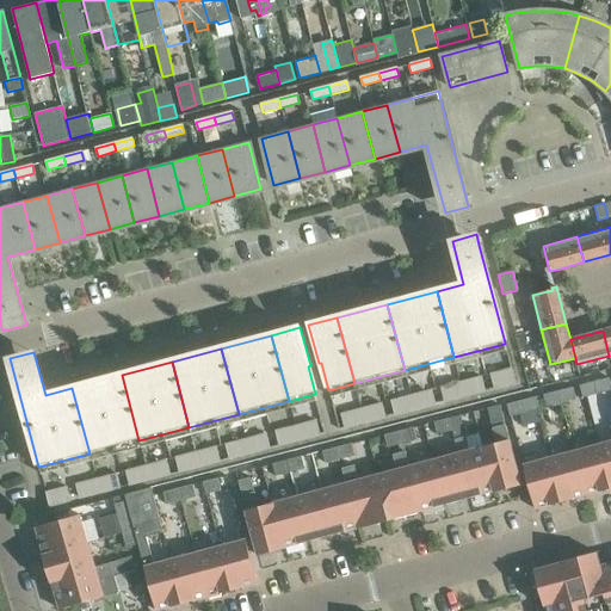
[(514,382),(511,369),(491,374),(494,388),(514,382)]
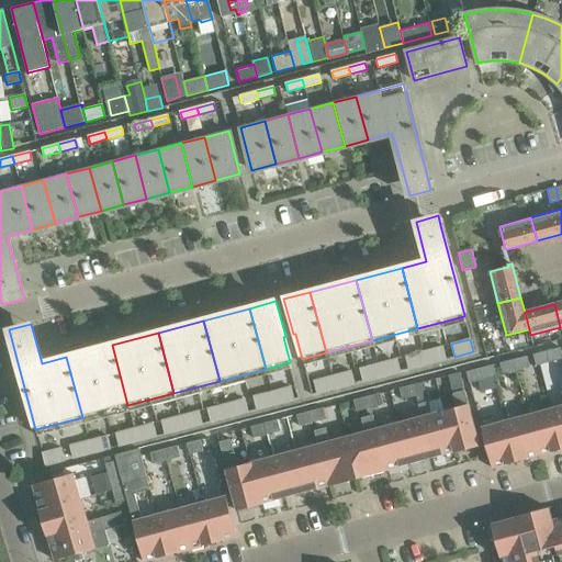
[(127,405),(112,345),(66,357),(82,417),(127,405)]
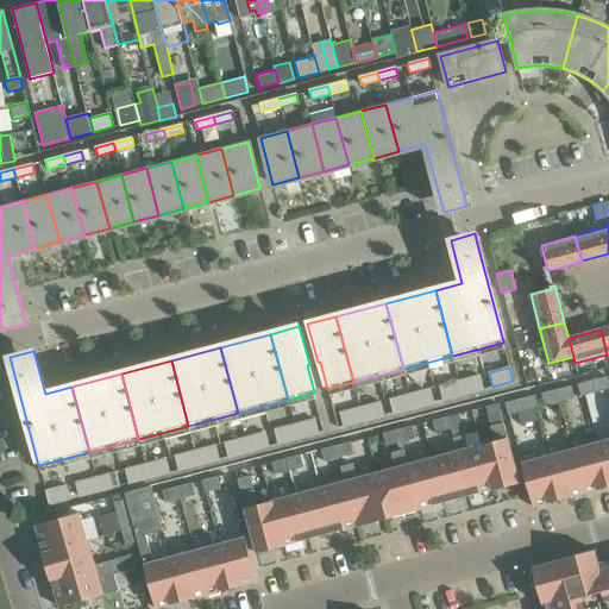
[(459,381),(463,394),(483,389),(479,375),(459,381)]
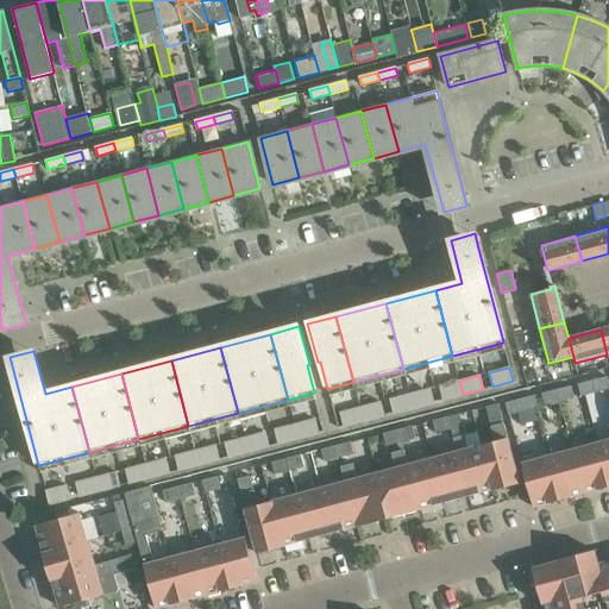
[(592,380),(596,393),(608,388),(608,383),(607,376),(592,380)]
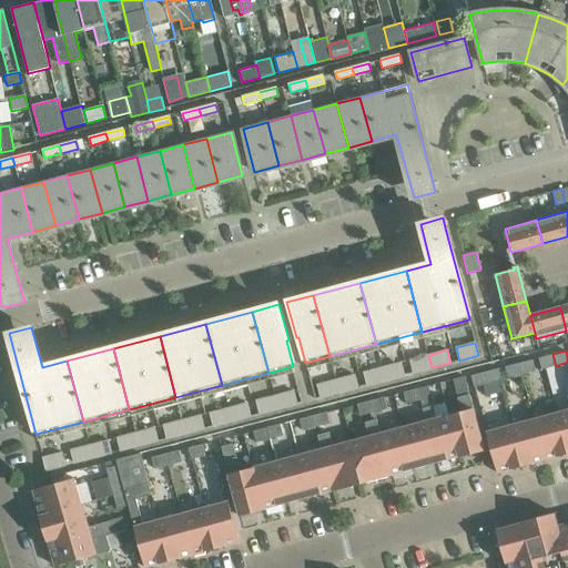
[(556,366),(553,354),(539,358),(541,369),(556,366)]
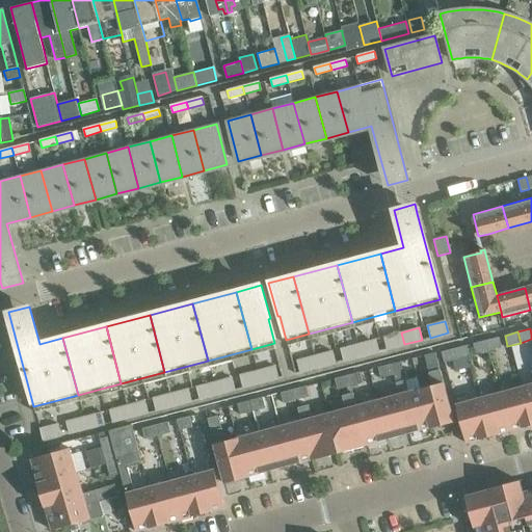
[(383,337),(387,349),(404,344),(401,333),(383,337)]
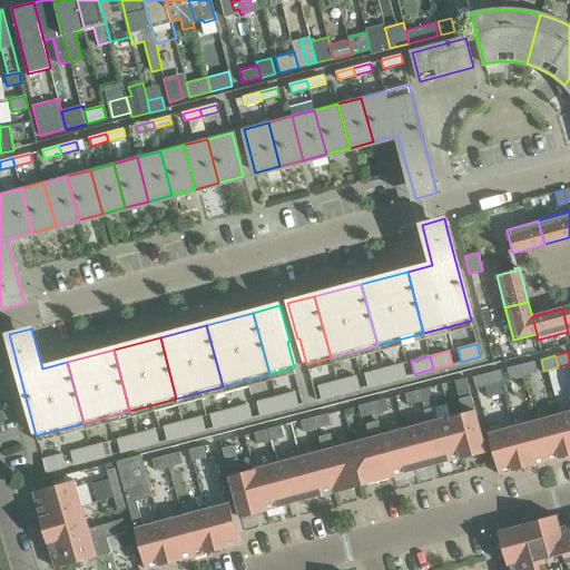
[(521,364),(523,376),(538,372),(534,361),(521,364)]
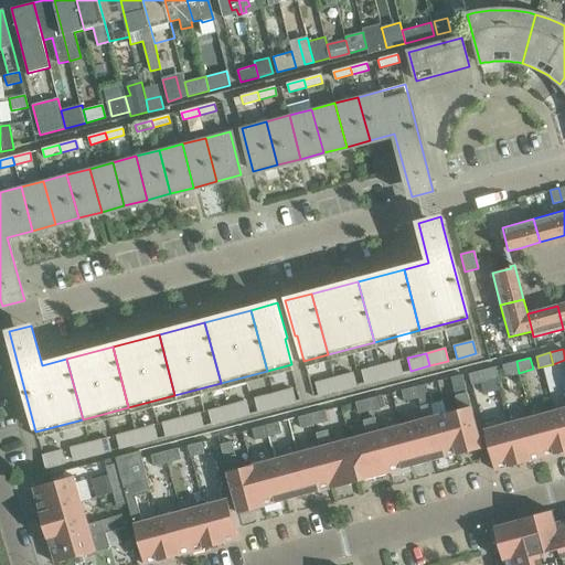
[(383,377),(402,373),(398,360),(380,365),(383,377)]
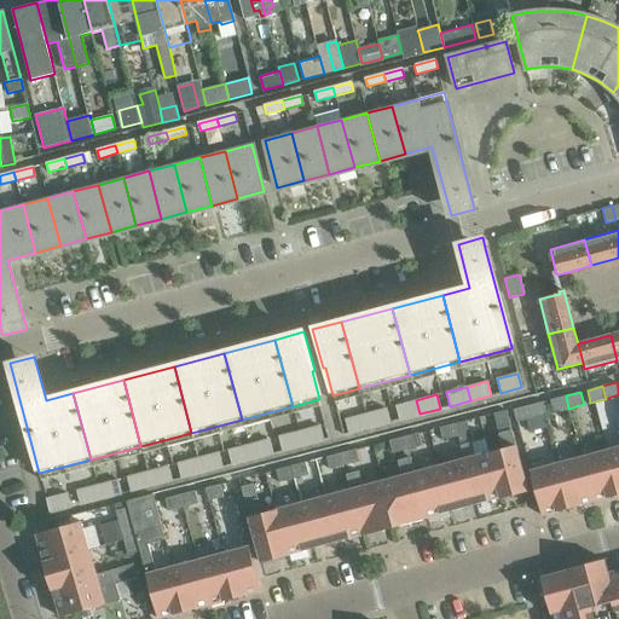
[(554,412),(568,409),(566,395),(550,399),(554,412)]
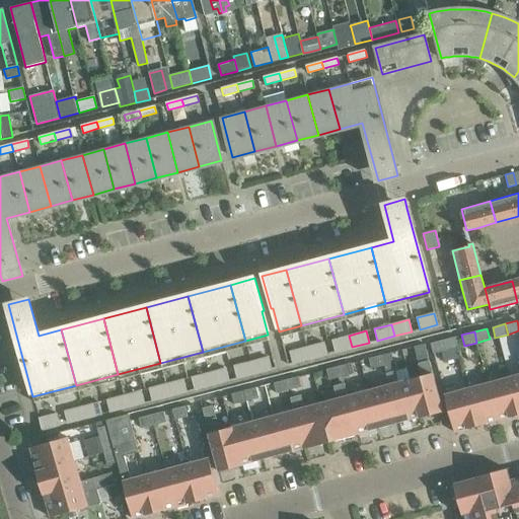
[(352,347),(349,336),(331,340),(336,352),(352,347)]
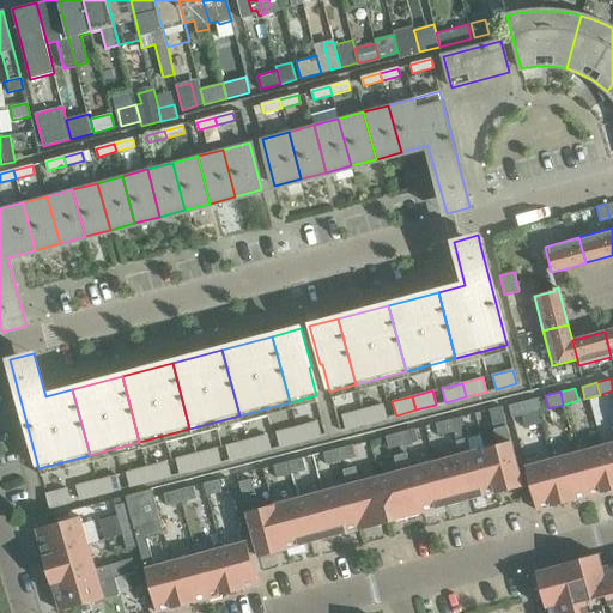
[(523,401),(527,414),(541,410),(538,398),(523,401)]
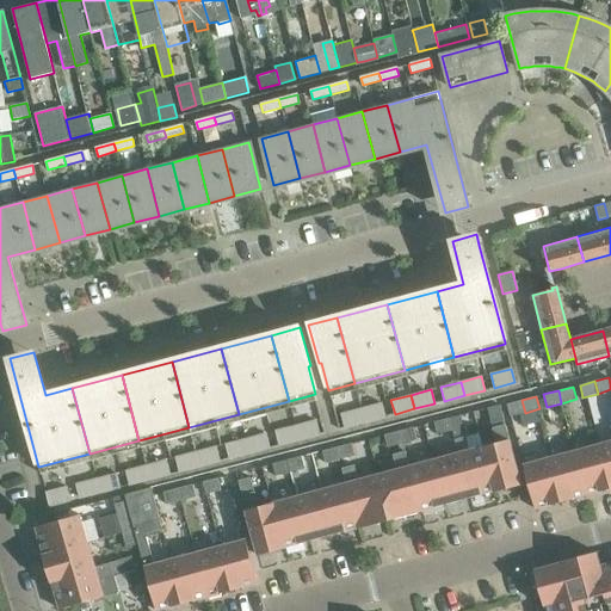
[(522,400),(507,403),(510,417),(525,413),(522,400)]
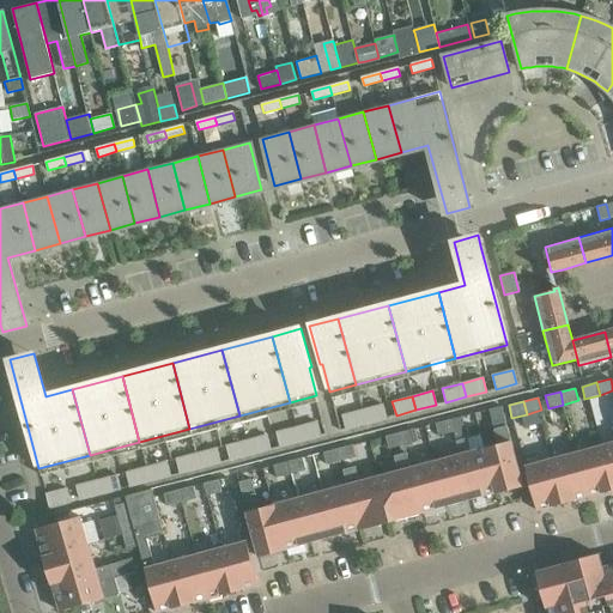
[(362,410),(365,424),(386,418),(382,405),(362,410)]
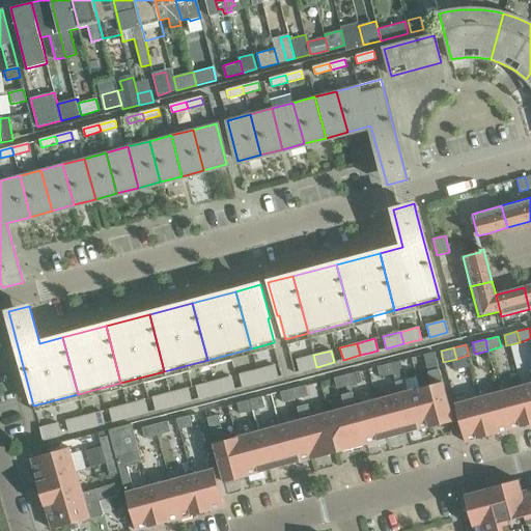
[(435,352),(423,355),(427,367),(438,365),(435,352)]
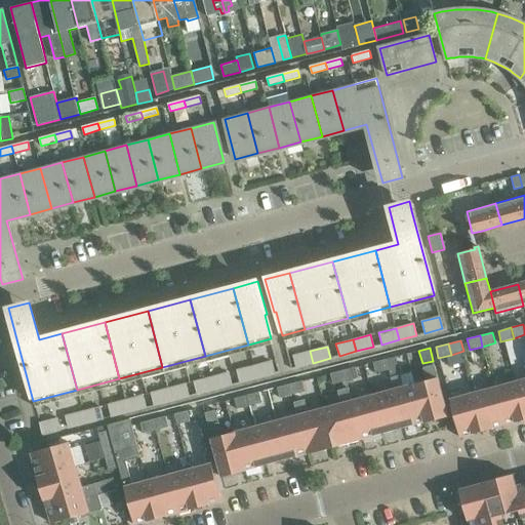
[(293,356),(296,367),(313,363),(310,351),(293,356)]
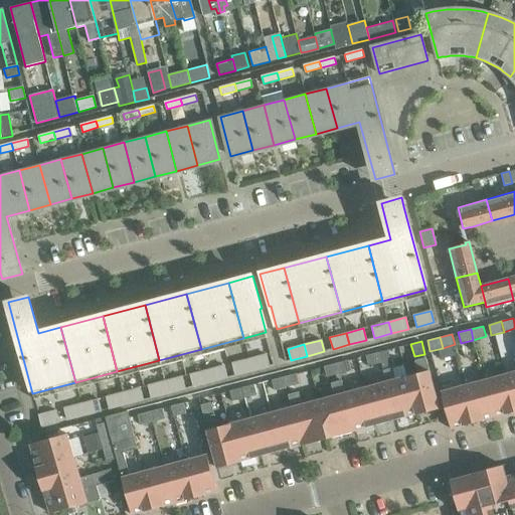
[(383,370),(386,382),(396,419),(416,413),(416,414),(417,414),(407,376),(395,379),(392,367),(387,350),(378,352),(381,363),(383,370)]
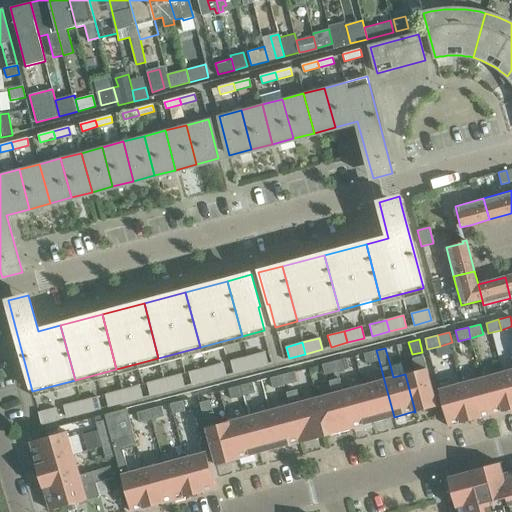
[(379,361),(376,350),(364,353),(367,364),(379,361)]
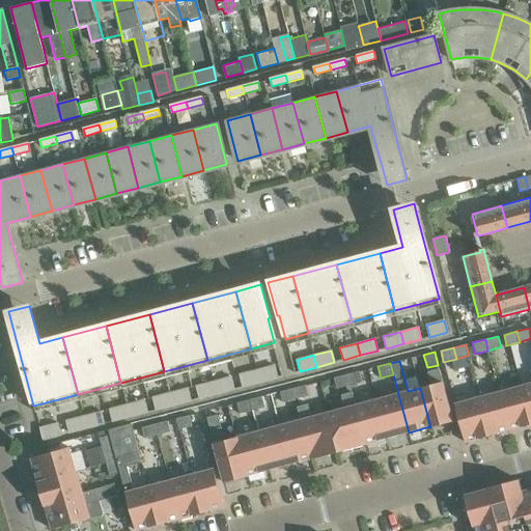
[(257,370),(260,382),(277,378),(274,365),(257,370)]
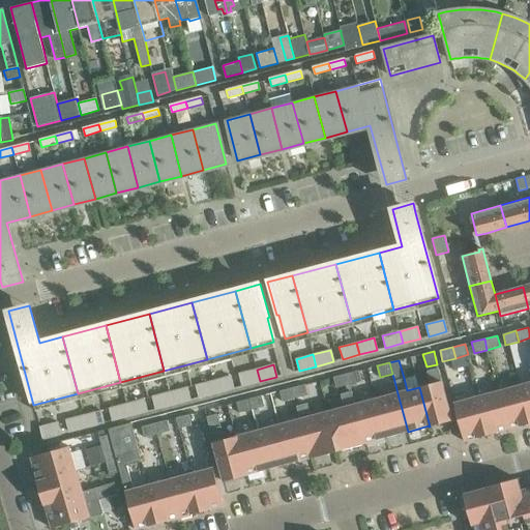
[(430,427),(452,420),(438,367),(427,371),(431,384),(419,387),(430,427)]
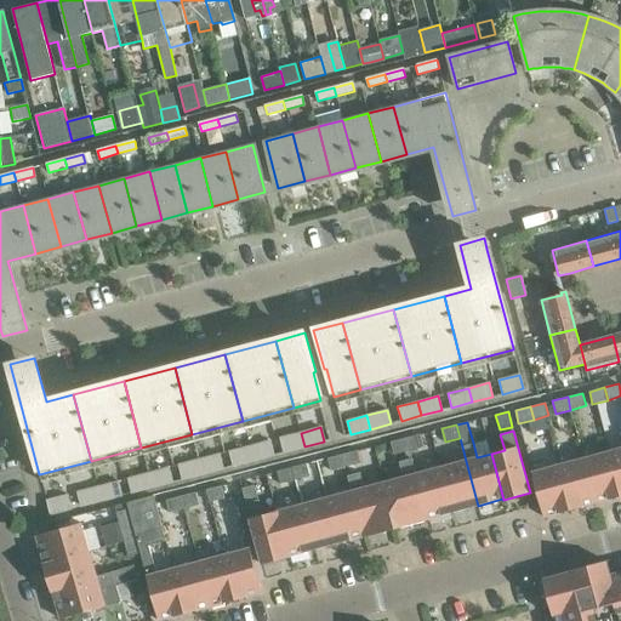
[(280,438),(284,453),(305,446),(301,433),(280,438)]
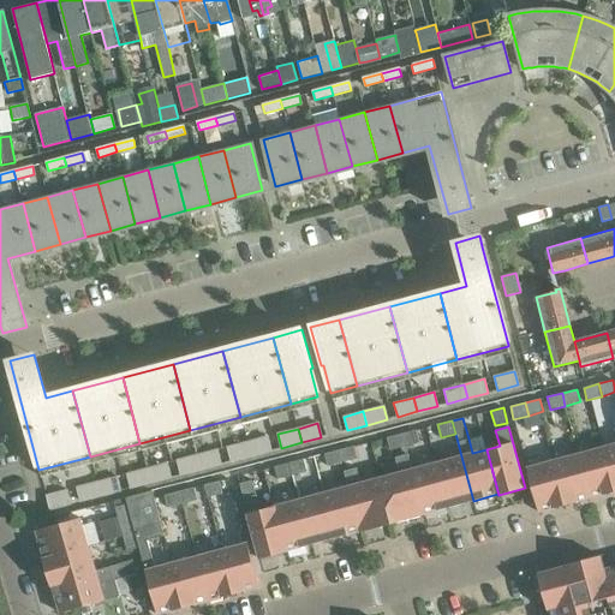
[(614,430),(614,443),(603,448),(614,491),(614,429),(614,430)]
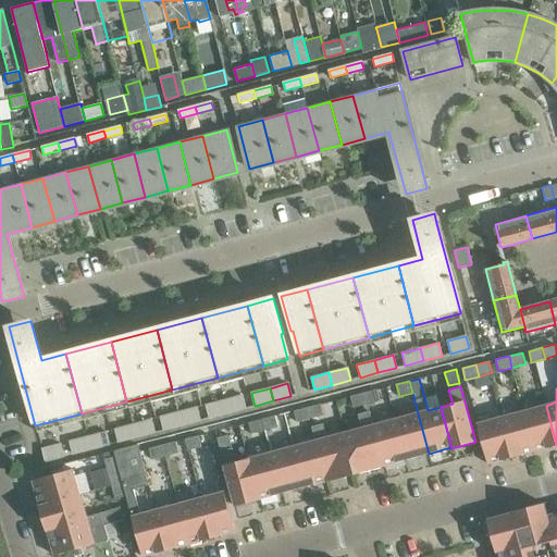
[(363,393),(367,404),(381,400),(378,390),(363,393)]
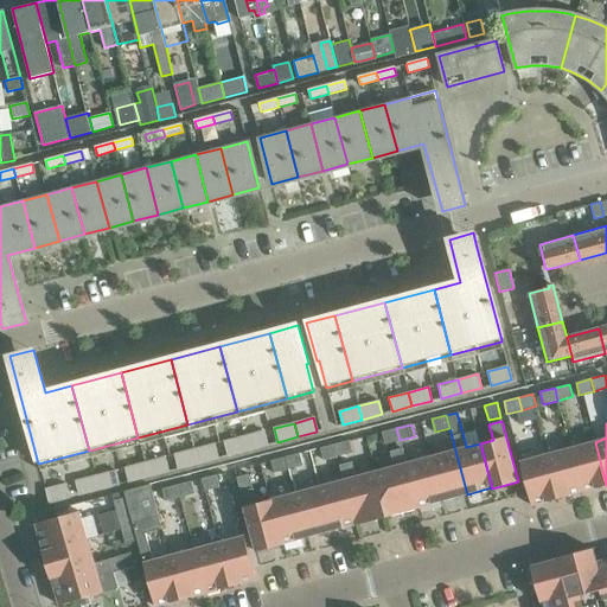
[(382,432),(385,445),(400,440),(396,428),(382,432)]
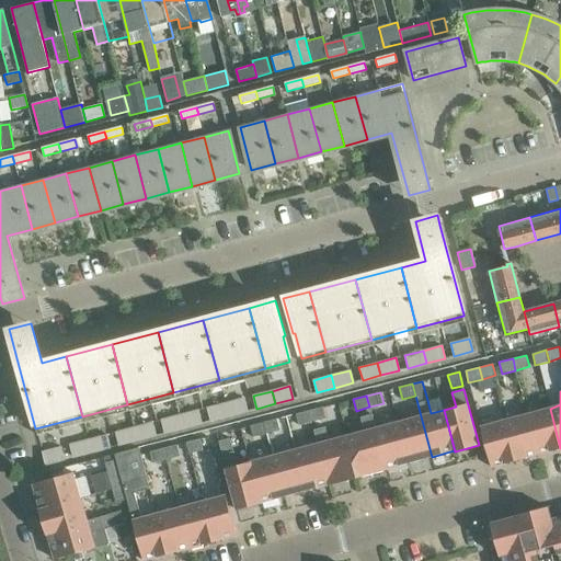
[(225,403),(229,415),(248,411),(243,398),(225,403)]
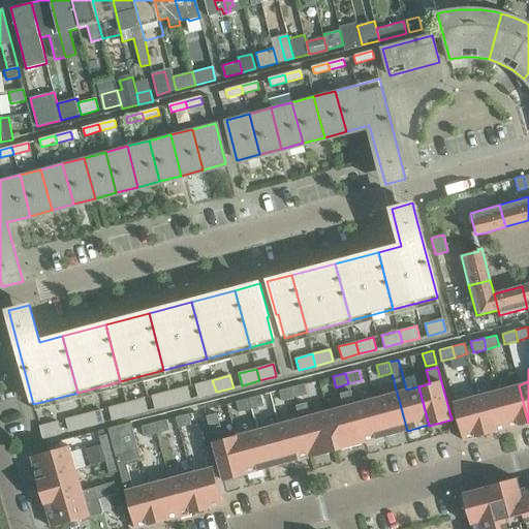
[(194,384),(197,397),(216,392),(212,380),(194,384)]
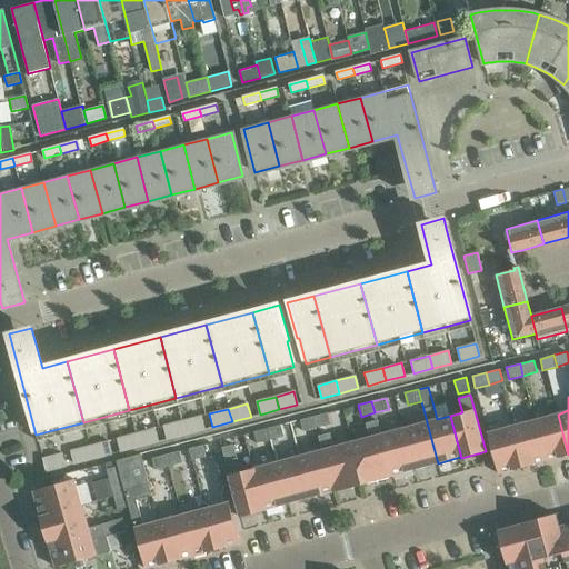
[(315,416),(317,428),(331,425),(328,412),(315,416)]
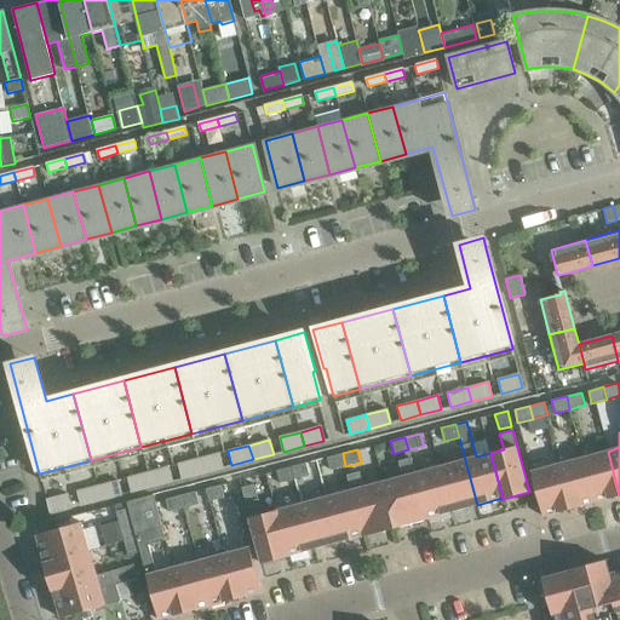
[(595,503),(619,495),(608,452),(583,458),(595,503)]
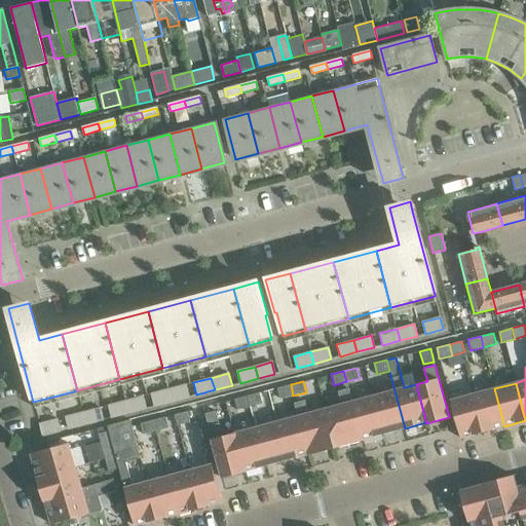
[(168,389),(172,401),(189,397),(186,384),(168,389)]
